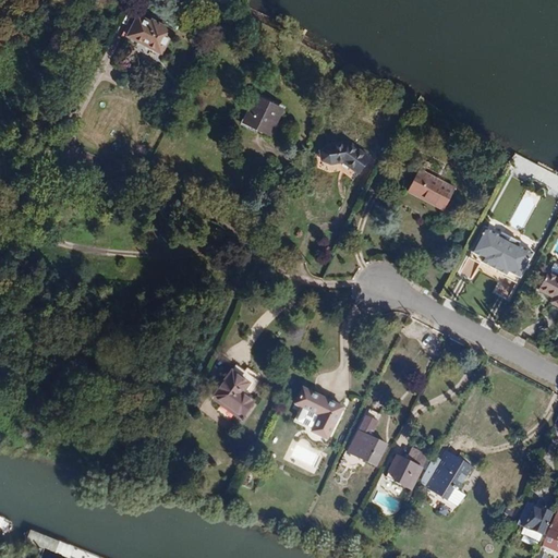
[(173,27),(140,10),(129,33),(147,43),(141,56),(155,63),(173,27)]
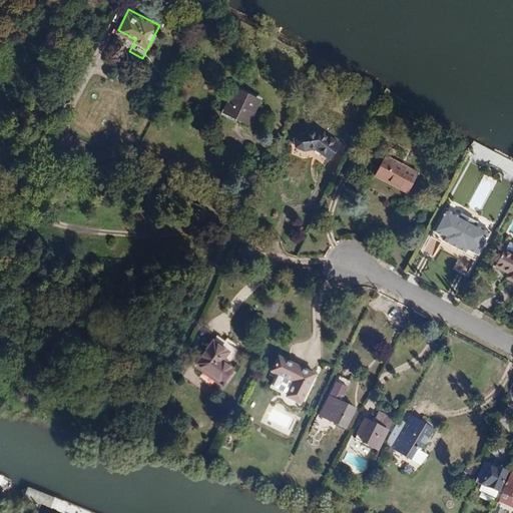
[(260,104),(237,92),(226,113),(249,125),(260,104)]
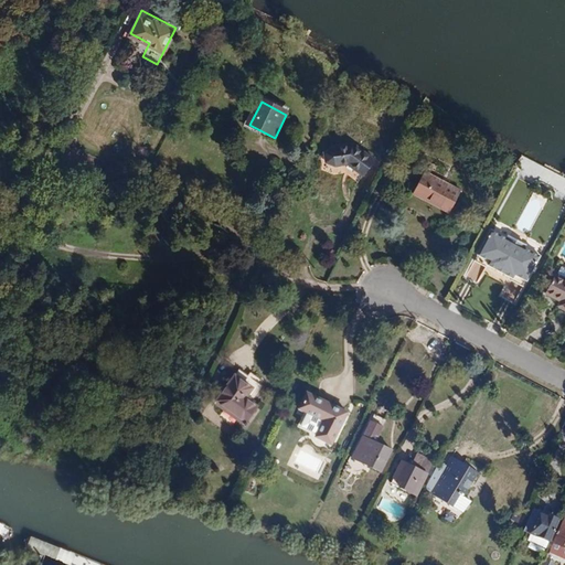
[(333,170),(347,167),(362,177),(373,160),(351,145),(328,149),(321,156),(323,166),(333,170)]
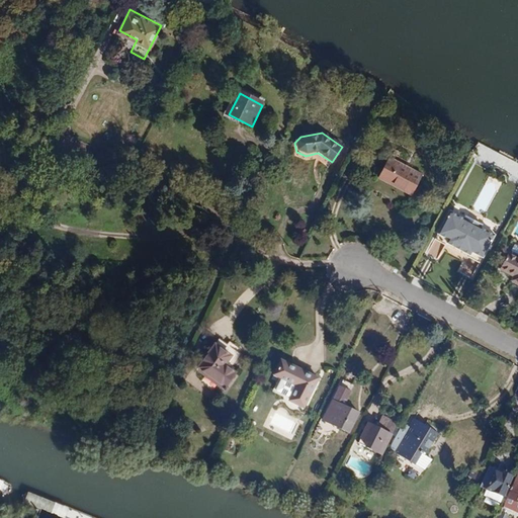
[(517,180),(517,163),(481,144),(473,157),(517,180)]
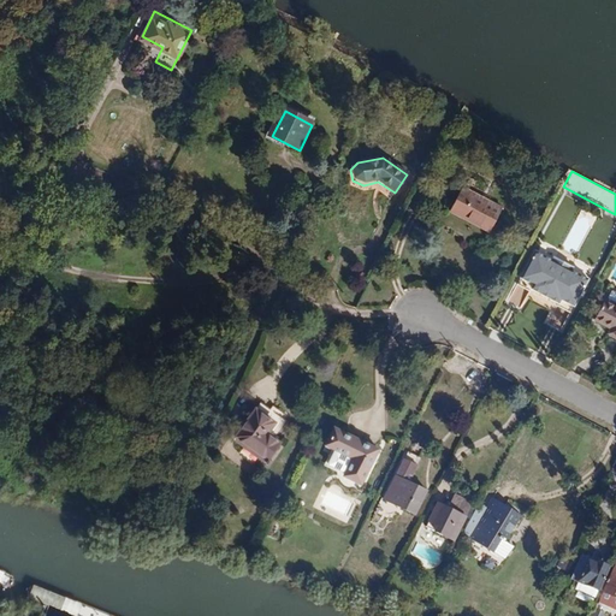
[(498,209),(457,188),(448,207),(456,211),(452,217),(486,232),(498,209)]
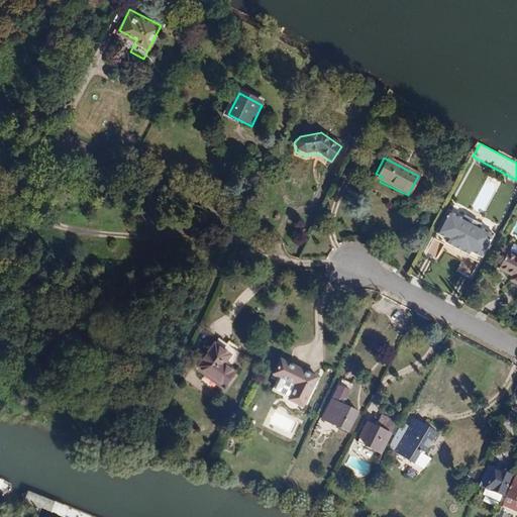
[(491,235),(477,227),(478,225),(462,216),(460,219),(446,211),(431,239),(441,245),(443,242),(468,255),(466,257),(476,264),(491,235)]
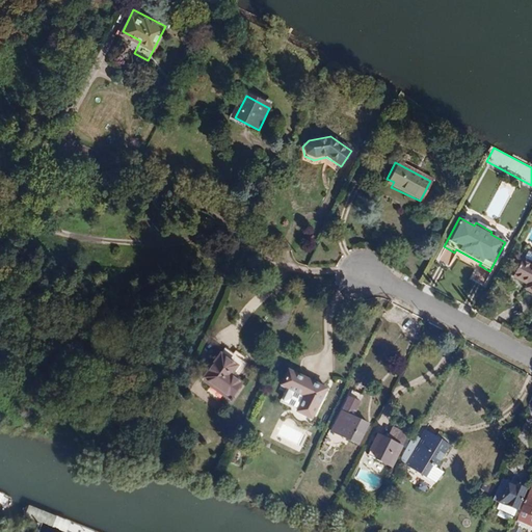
[(531,265),(521,260),(513,274),(527,281),(524,288),(531,291),(531,265)]
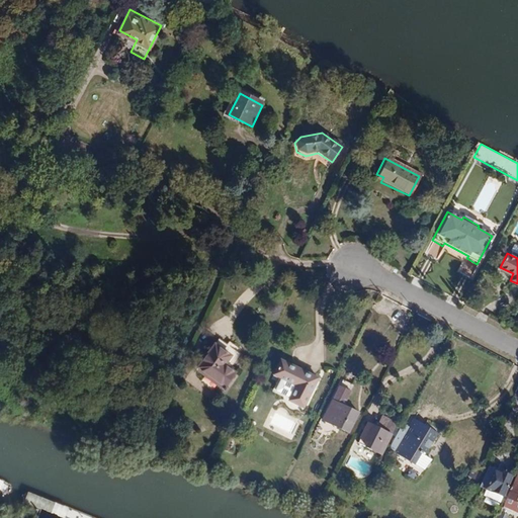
[(240,352),(220,336),(197,364),(224,384),(234,370),(229,366),(240,352)]
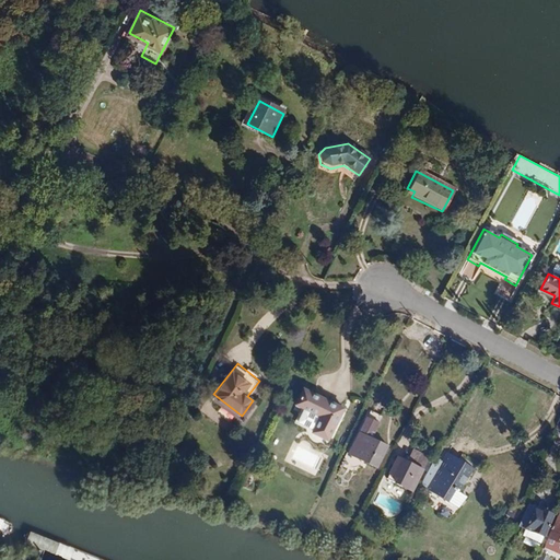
[(493,370),(487,368),(480,381),(487,384),(493,370)]
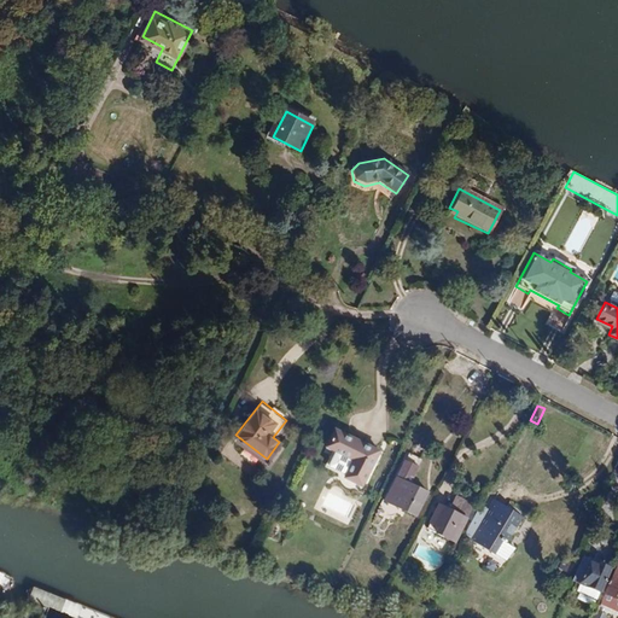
[(378,450),(343,433),(336,449),(354,458),(345,476),(362,484),(378,450)]
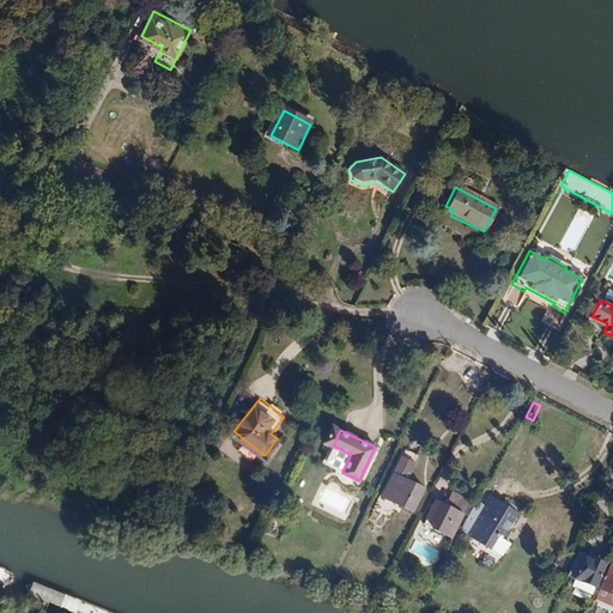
[(423,490),(405,480),(418,455),(405,448),(382,496),(412,511),(423,490)]
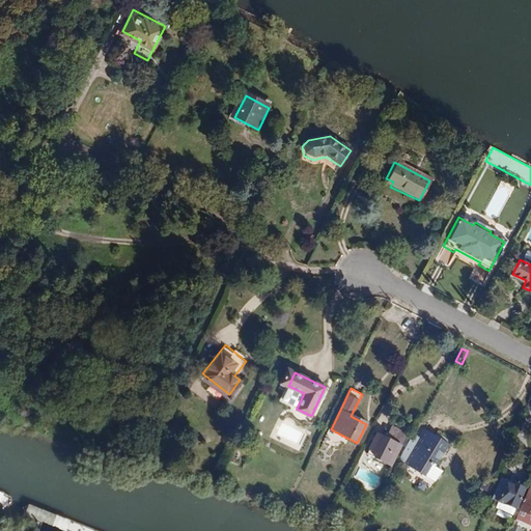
[(449,448),(425,435),(407,467),(427,478),(434,468),(438,470),(449,448)]
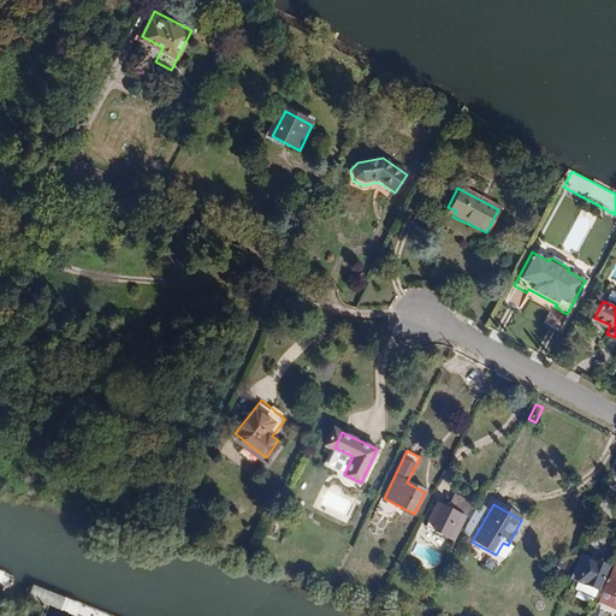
[(463,520),(434,505),(422,528),(451,543),(463,520)]
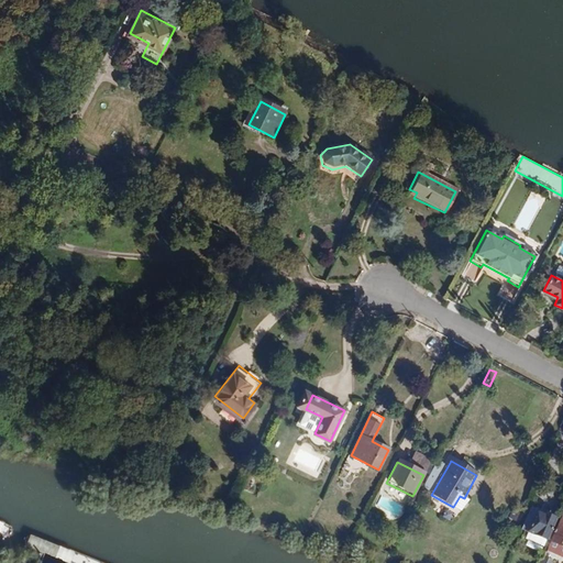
[(553,519),(536,511),(527,531),(544,539),(553,519)]
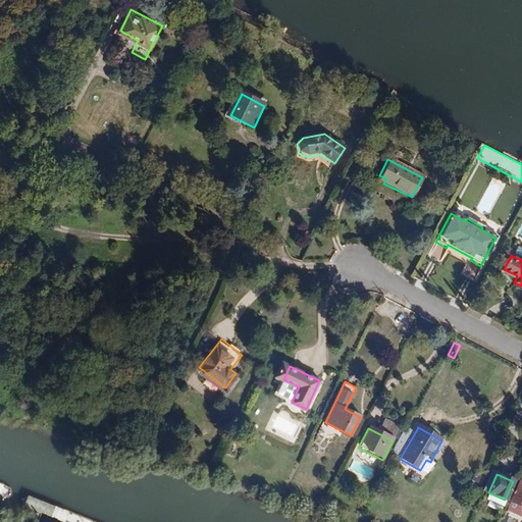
[(521,475),(510,505),(521,510),(521,475)]
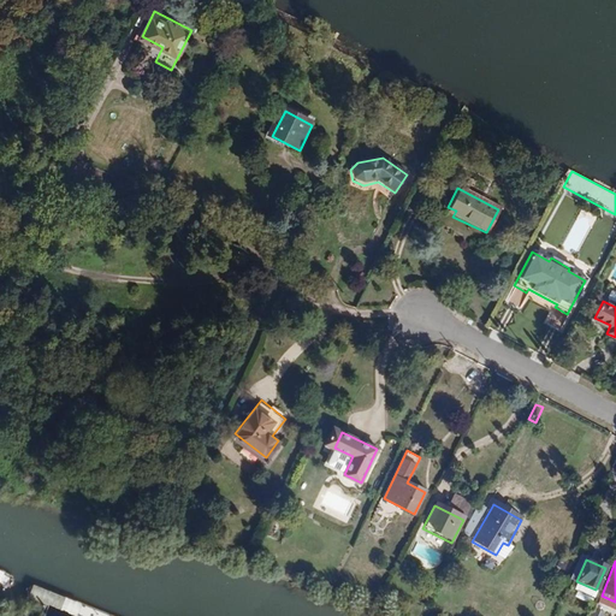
[(0,569),(0,586),(3,587),(12,584),(12,575),(0,569)]
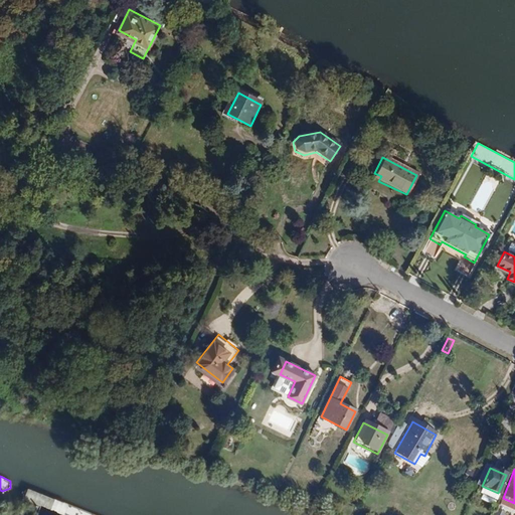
[(94,514),(27,488),(22,498),(38,504),(64,514),(94,514)]
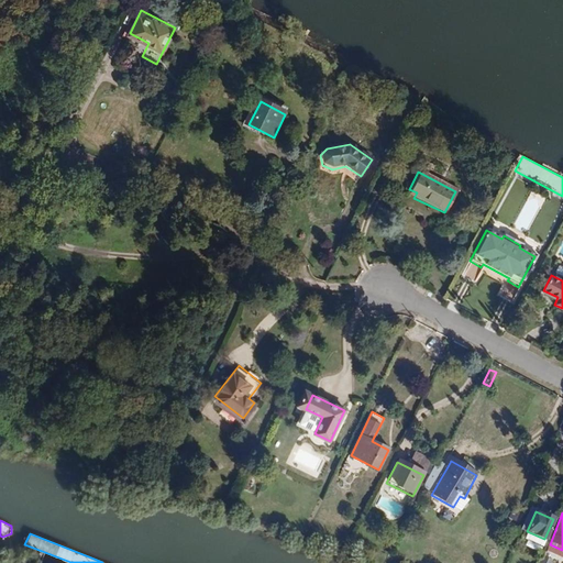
[(561,562),(562,559),(562,550),(550,544),(544,558),(556,562),(561,562)]
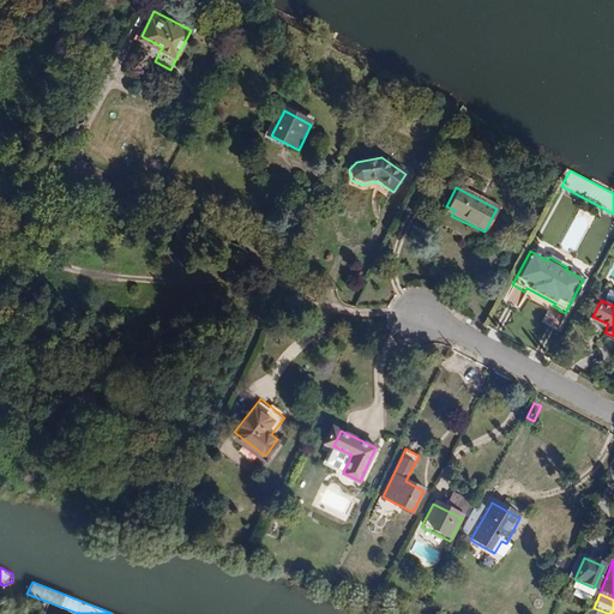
All buildings are outlined.
